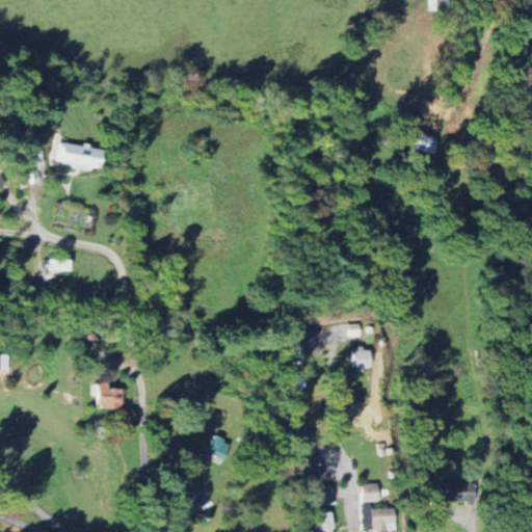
[(431,154),(435,139),(415,134),(410,149),(431,154)]
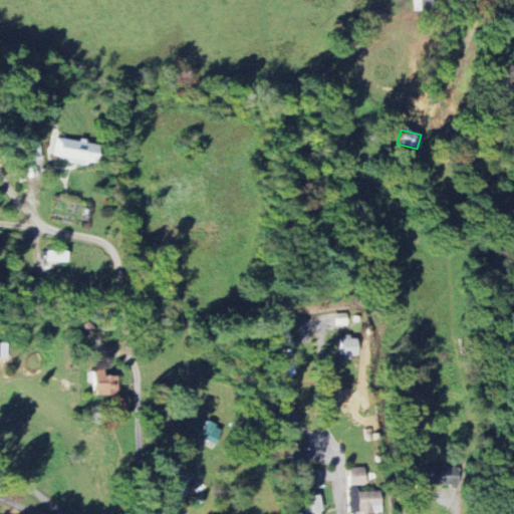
[(95,163),(98,144),(56,137),(52,156),(95,163)]
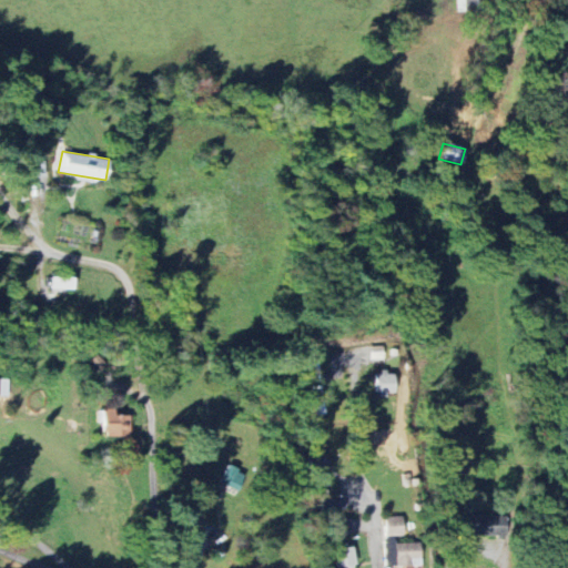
[(51,290),(73,290),(74,277),(51,276),(51,290)]
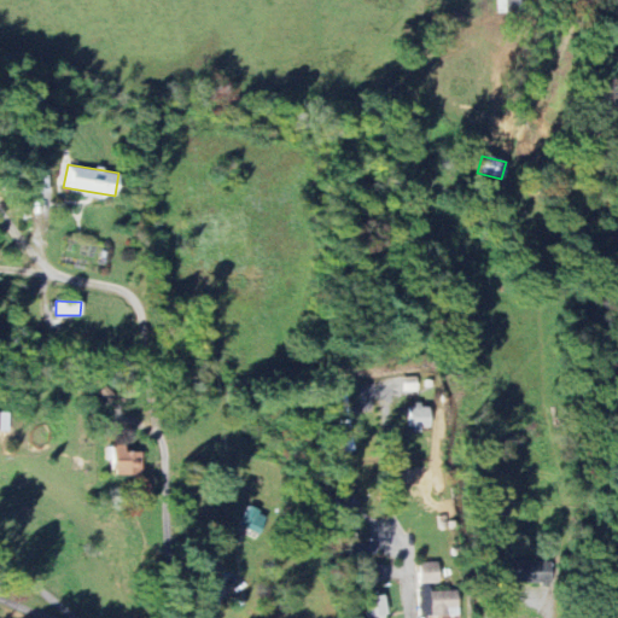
[(429,407),(408,406),(408,430),(429,431),(429,407)]
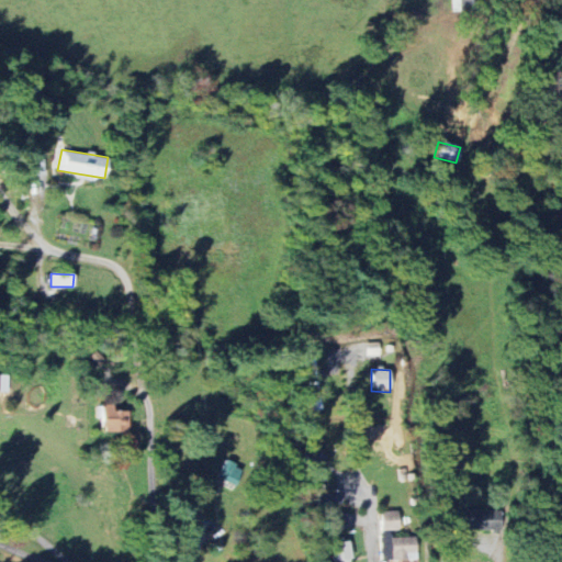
[(128,431),(127,412),(113,412),(113,404),(102,404),(103,433),(128,431)]
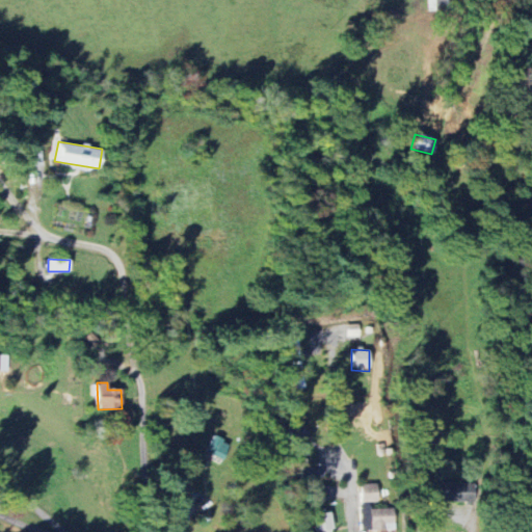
[(206,451),(222,460),(231,445),(214,435),(206,451)]
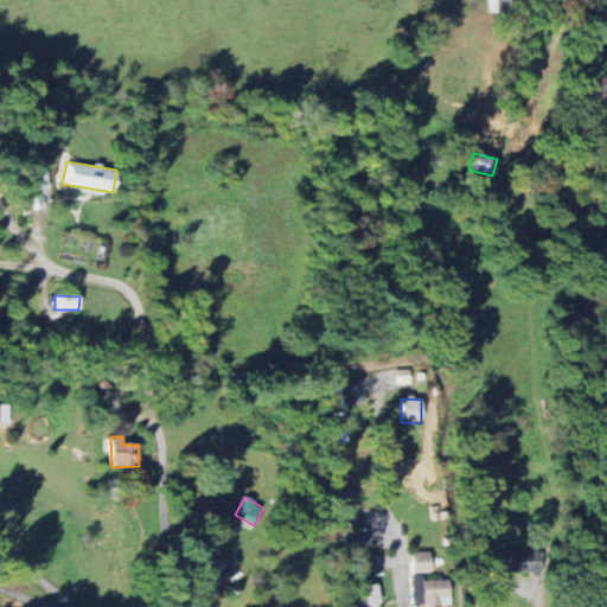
[(366,534),(344,535),(345,547),(368,544),(366,534)]
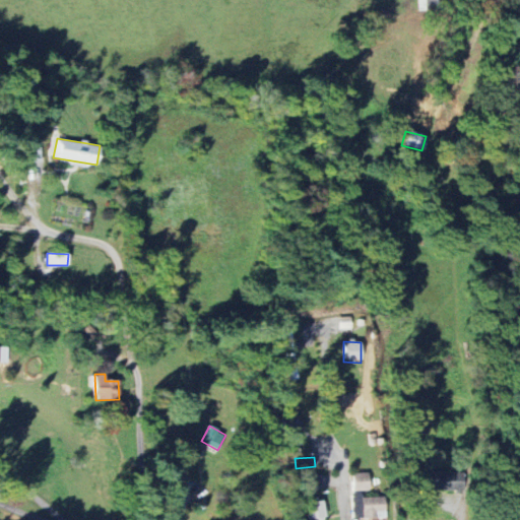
[(463,470),(426,469),(425,490),(462,492),(463,470)]
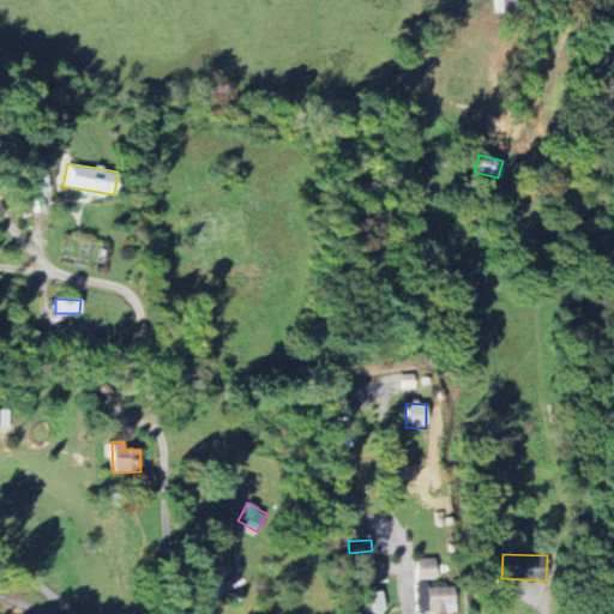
[(437,579),(437,558),(416,559),(417,579),(437,579)]
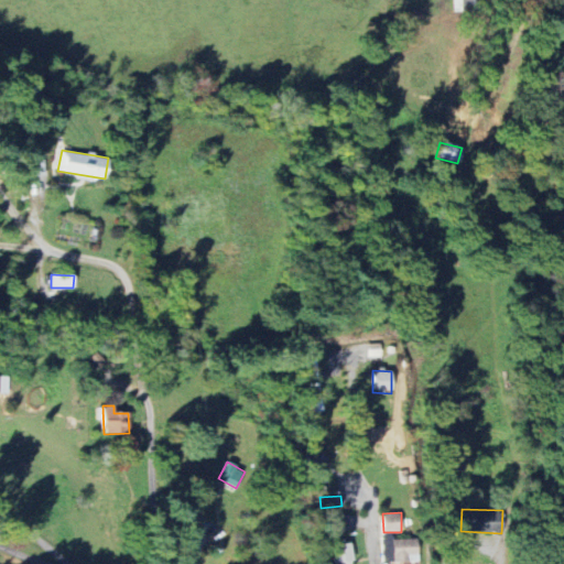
[(418,556),(418,539),(393,540),(393,557),(418,556)]
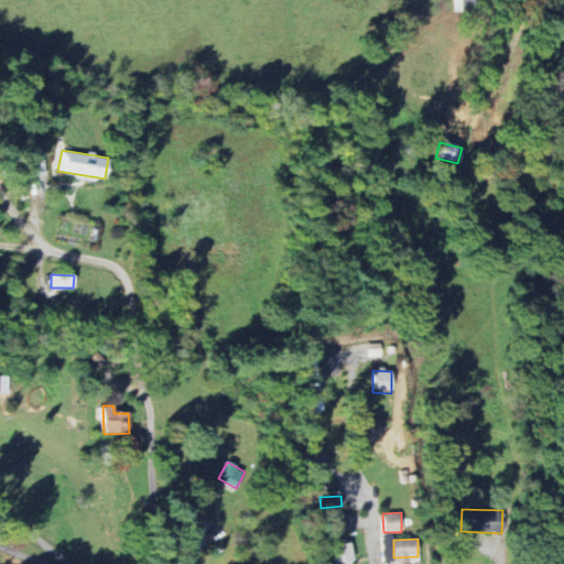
[(338,563),(353,563),(350,543),(333,545),(334,563),(338,563)]
